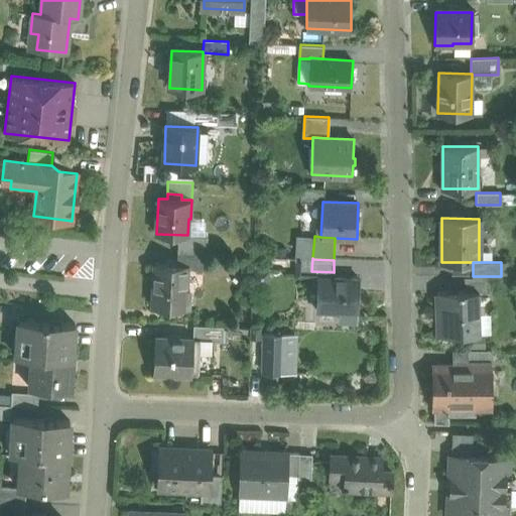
[(187,265),(155,263),(152,307),(188,309),(190,290),(186,289),(187,265)]
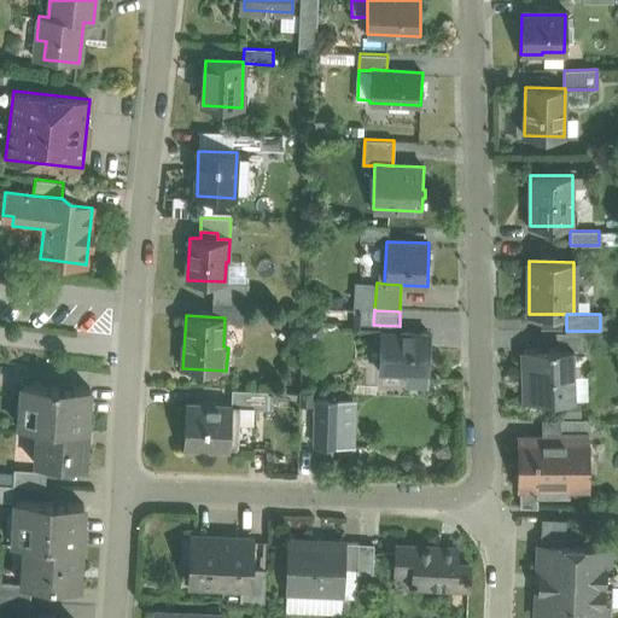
[(429,333),(382,331),(379,369),(397,371),(396,395),(384,395),(384,403),(425,406),(426,379),(429,333)]
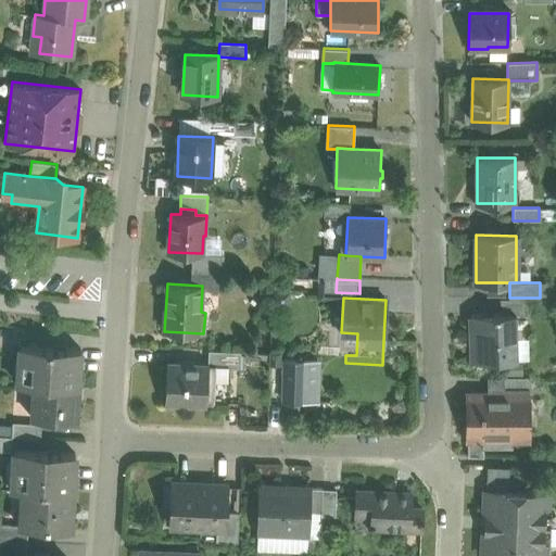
[(509,298),(500,298),(501,314),(510,314),(510,316),(526,315),(526,298),(509,298)]
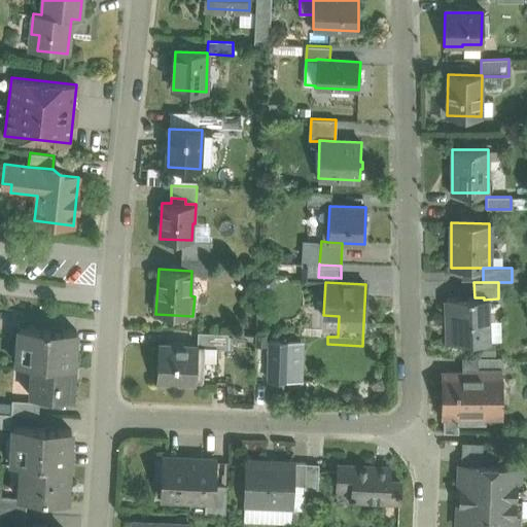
[(475,297),(447,299),(448,342),(485,341),(484,300),(484,297),(475,297)]
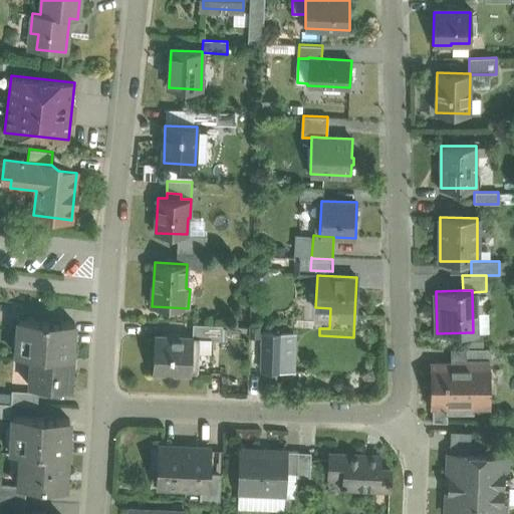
[(74,322),(18,318),(16,354),(31,355),(72,358),(74,322)]
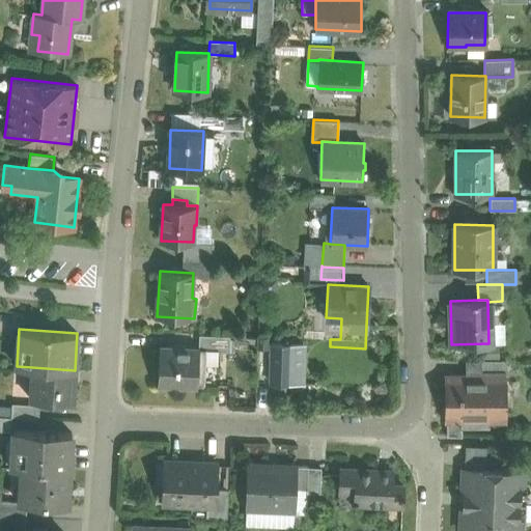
[(269,382),(305,383),(306,343),(270,343),(269,382)]
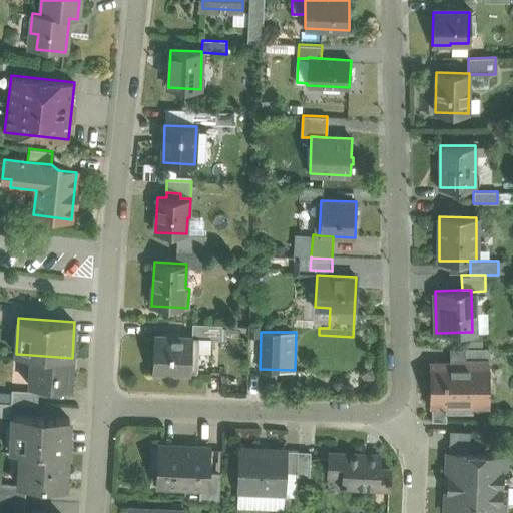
[(193,337),(154,335),(152,371),(190,373),(191,371),(197,372),(198,352),(192,352),(193,337)]
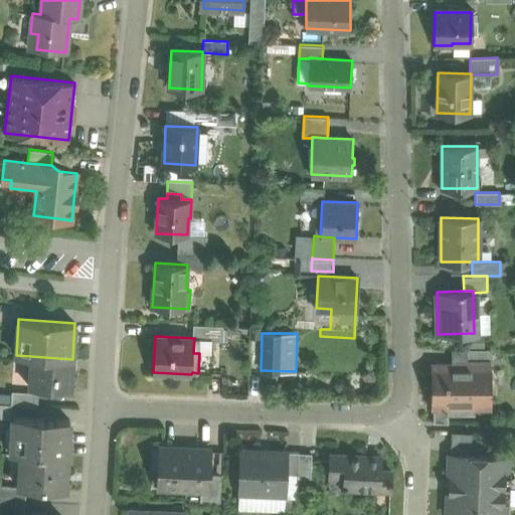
[(490,349),(466,348),(466,360),(466,361),(490,361),(490,349)]
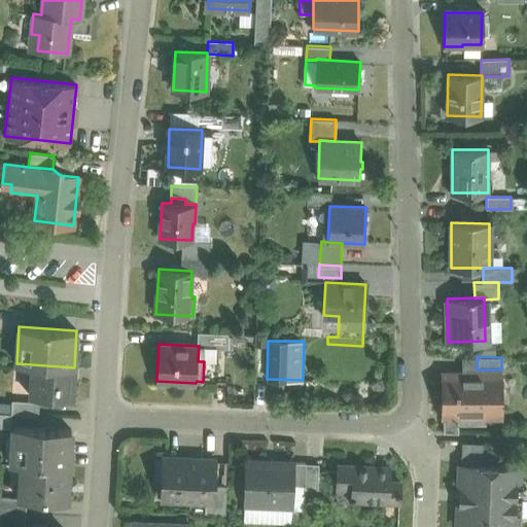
[(74,367),(32,364),(30,395),(72,398),(74,367)]
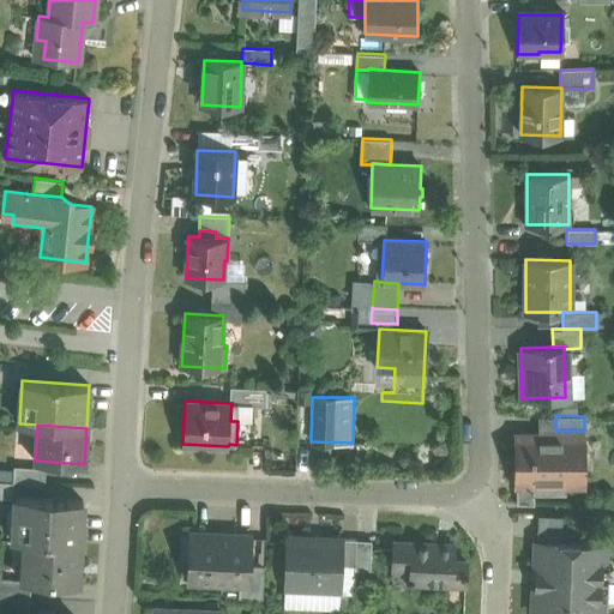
[(555,437),(516,438),(516,437),(515,437),(515,483),(516,483),(516,482),(517,482),(535,482),(534,493),(566,493),(566,482),(585,482),(585,437),(584,431),(555,431),(555,437)]
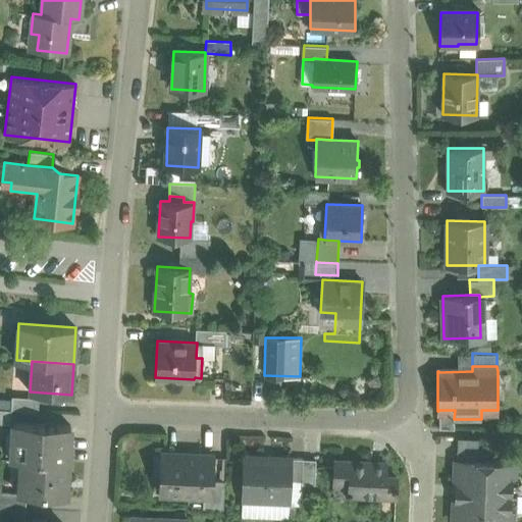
[(39,398),(11,396),(10,409),(38,411),(39,398)]
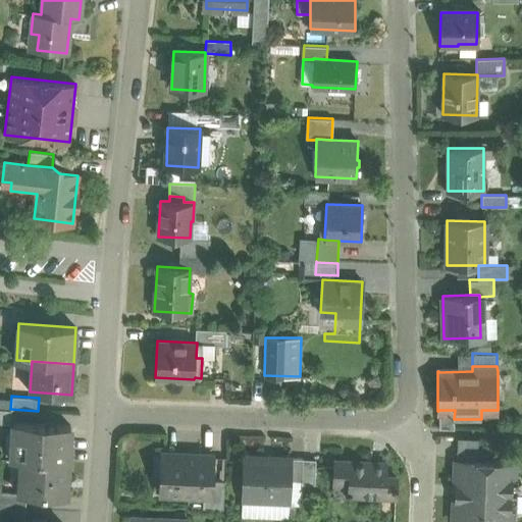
[(10,409),(0,408),(0,422),(10,423),(10,409)]
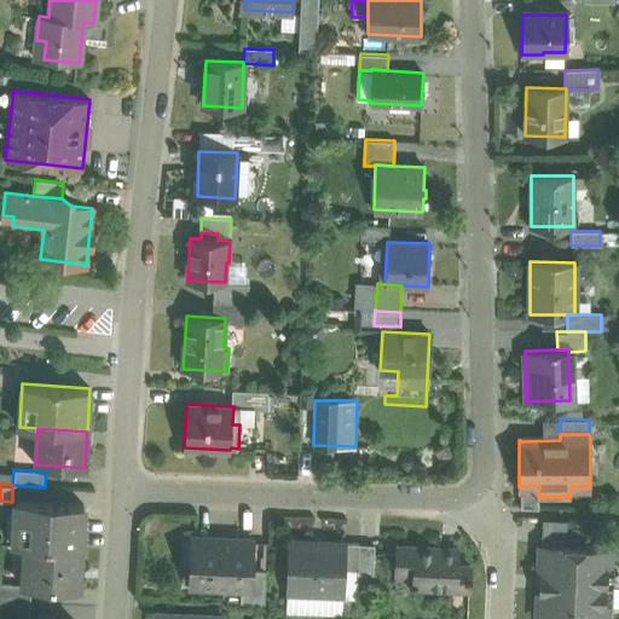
[(539,486),(521,486),(521,507),(538,508),(538,497),(539,486)]
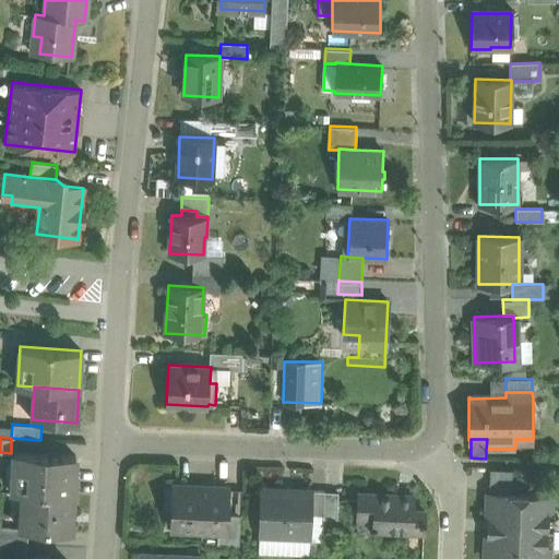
[(75,455),(14,452),(13,465),(19,465),(18,490),(12,489),(12,492),(23,492),(73,496),(75,455)]
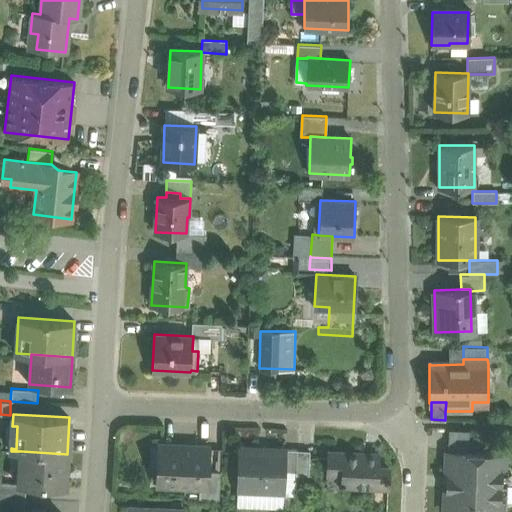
[(469,431),(448,430),(448,451),(468,451),(469,431)]
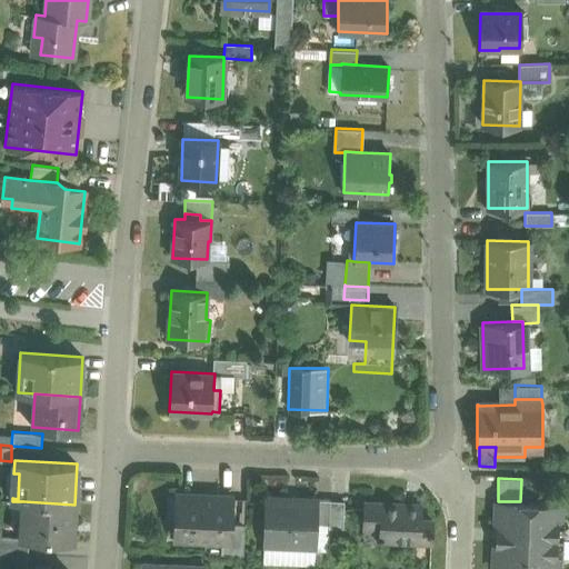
[(207,495),(176,492),(176,495),(179,496),(177,536),(173,536),(173,538),(221,540),(230,540),(231,522),(232,496),(218,495),(218,496),(206,496),(207,495)]
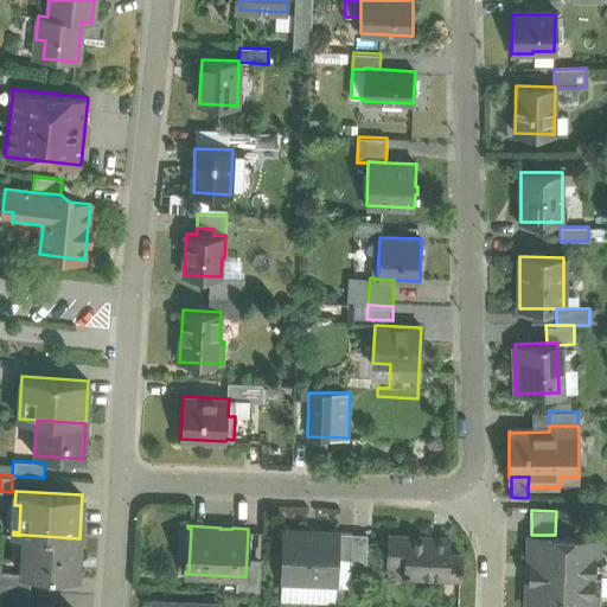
[(338,532),(283,530),(281,580),(337,582),(337,558),(338,532)]
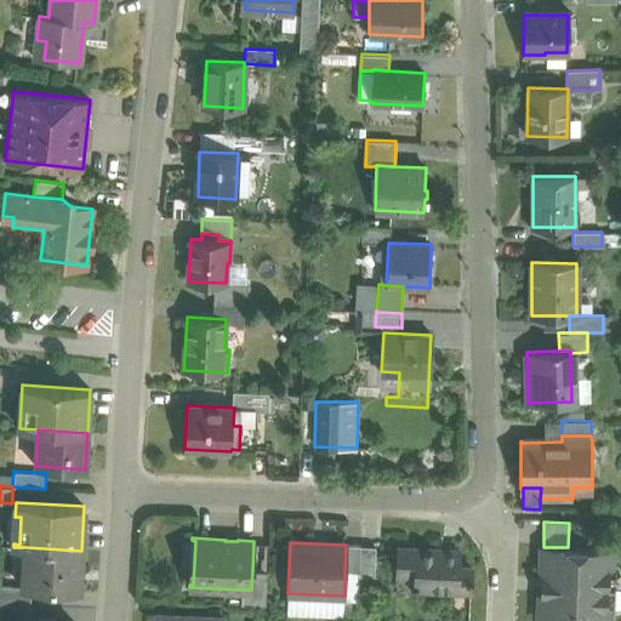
[(360,545),(346,545),(345,571),(349,571),(359,573),(360,546),(360,545)]
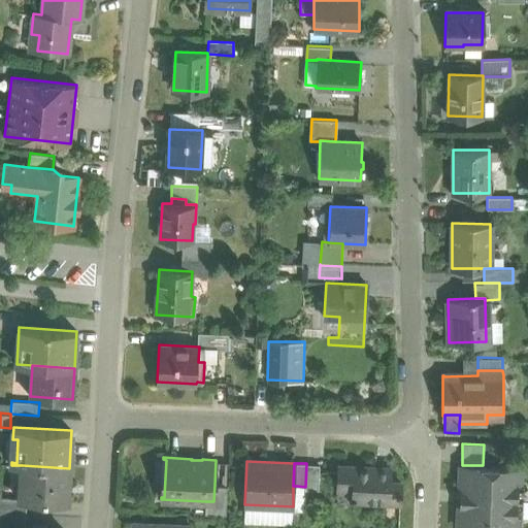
[(319,464),(306,464),(305,487),(305,489),(318,489),(319,464)]
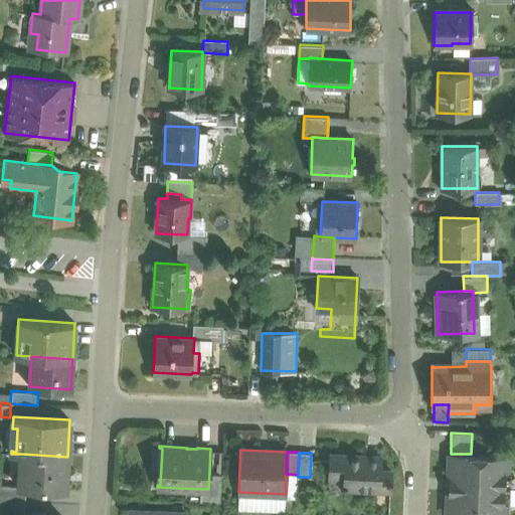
[(67,457),(21,454),(19,486),(19,487),(26,488),(65,490),(67,457)]
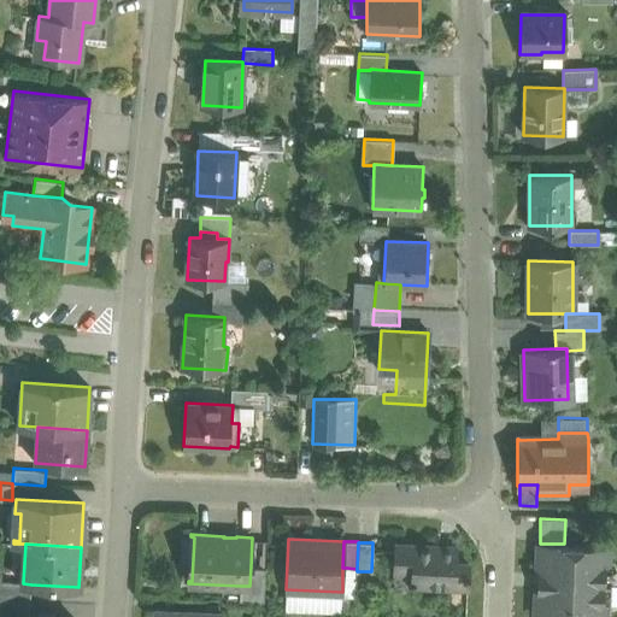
[(456,546),(395,544),(394,570),(412,571),(412,589),(416,589),(416,587),(454,588),(454,582),(469,582),(469,577),(468,577),(469,564),(454,563),(456,546)]
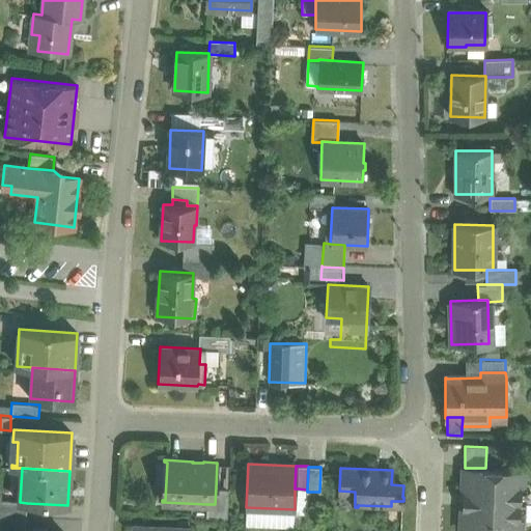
[(485,468),(465,468),(460,530),(519,530),(520,518),(518,518),(519,503),(525,503),(526,502),(519,501),(520,486),(522,486),(523,470),(485,468)]
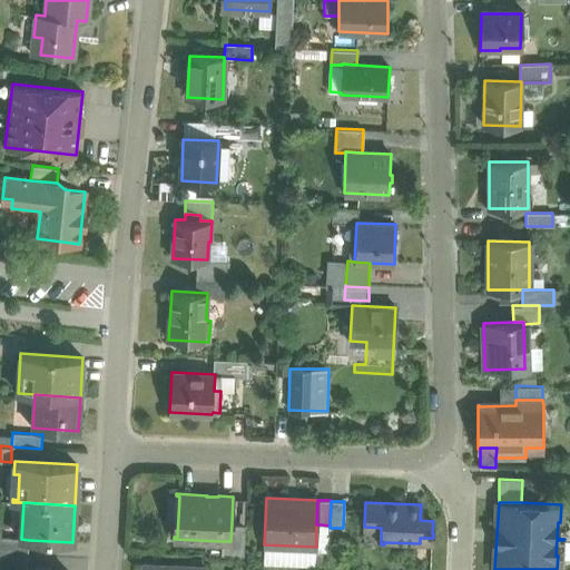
[(245,524),(232,523),(231,541),(222,541),(222,553),(244,554),(245,524)]
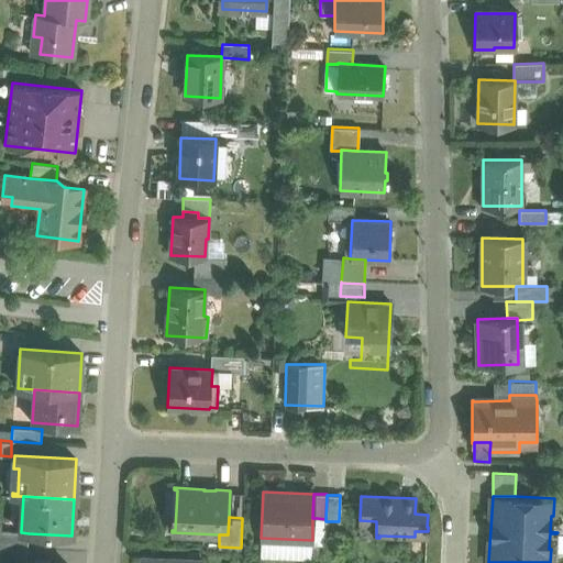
[(21,531),(0,529),(0,547),(28,549),(29,533),(21,532),(21,531)]
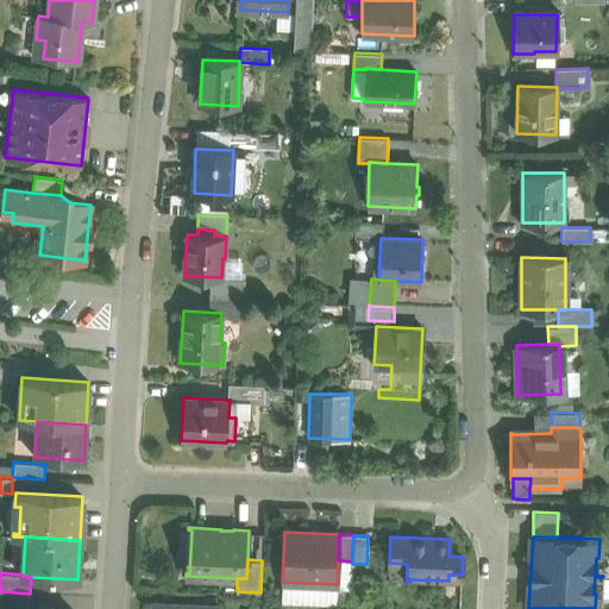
[(30,594),(0,591),(0,608),(7,608),(29,608),(30,594)]
